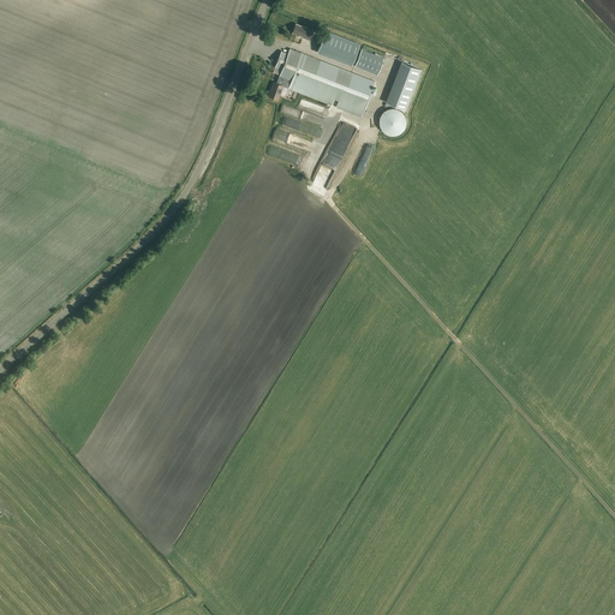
[(303,37),(309,40),(312,33),(305,30),(306,28),(296,24),(292,33),(303,36),(303,37)]
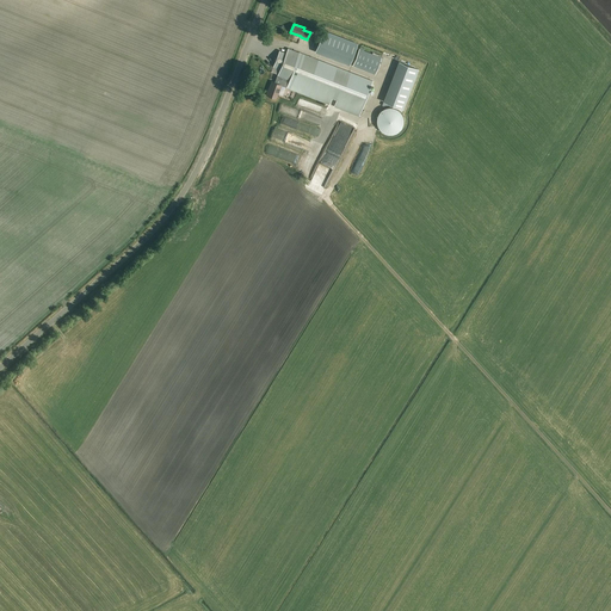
[(315,51),(350,65),(357,44),(323,31),(315,51)]
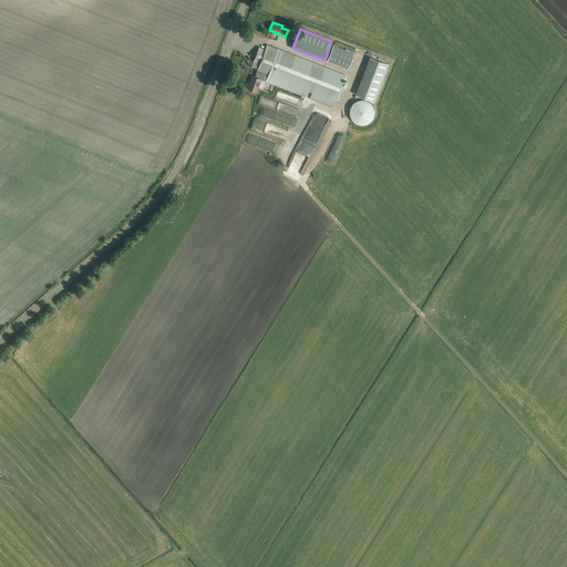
[(259,64),(257,71),(267,75),(268,75),(266,82),(306,98),(308,91),(312,93),(310,99),(333,107),(346,76),(346,75),(267,45),(266,49),(266,50),(265,49),(264,49),(263,50),(261,50),(260,50),(259,51),(258,52),(257,53),(257,54),(254,62),(259,64)]
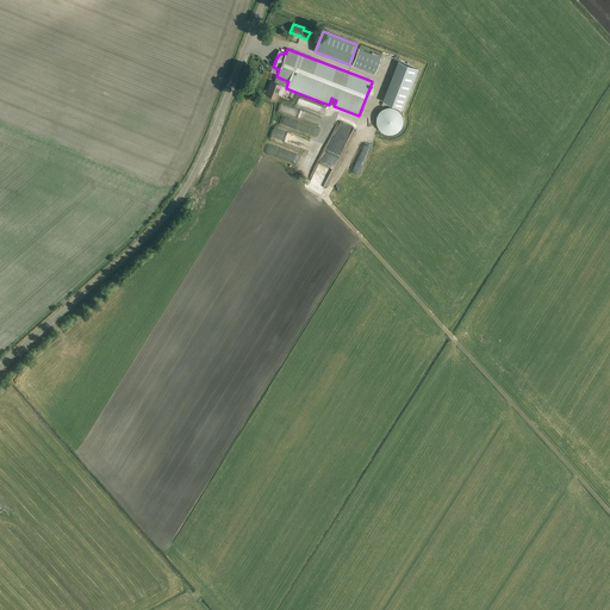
[(359,50),(352,66),(374,75),(380,58),(379,57),(375,56),(371,55),(359,50)]
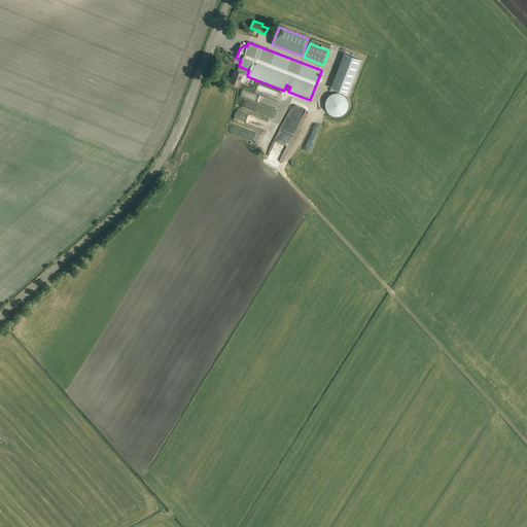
[(226,60),(233,62),(236,56),(230,53),(226,60)]
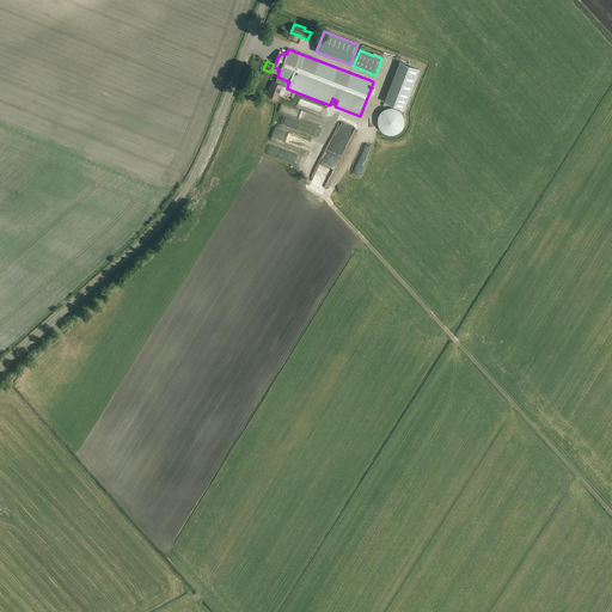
[(399,62),(385,102),(403,109),(418,69),(399,62)]
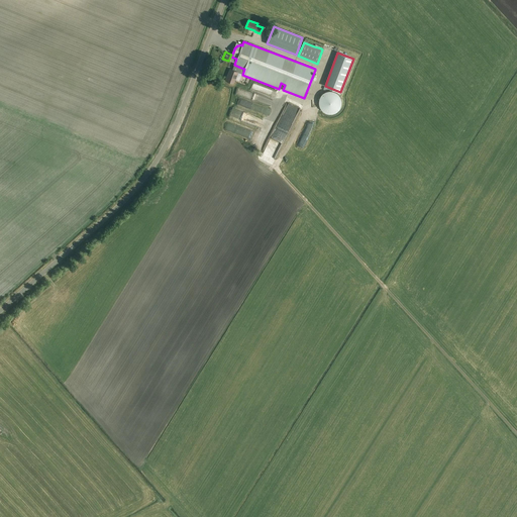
[(241,74),(243,69),(234,65),(232,71),(229,69),(225,81),(233,84),(237,73),(241,74)]
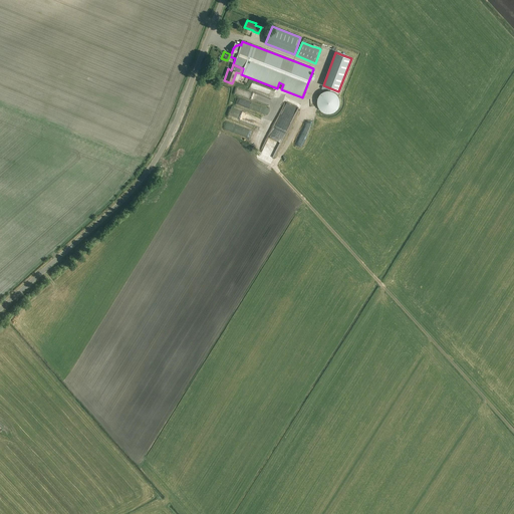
[(316,100),(316,101),(316,103),(317,104),(317,105),(318,106),(318,107),(319,108),(320,109),(320,110),(322,110),(323,111),(324,111),(325,112),(327,112),(328,112),(329,112),(330,112),(332,111),(334,110),(336,109),(336,108),(337,107),(337,106),(338,105),(338,104),(339,103),(339,102),(339,101),(339,100),(339,99),(338,98),(337,96),(336,94),(336,93),(335,92),(334,92),(333,91),(332,91),(331,90),(330,90),(329,90),(328,90),(327,90),(325,90),(324,90),(323,90),(322,91),(321,92),(320,92),(319,93),(319,94),(318,95),(318,96),(317,97),(317,98),(316,99),(316,100)]
